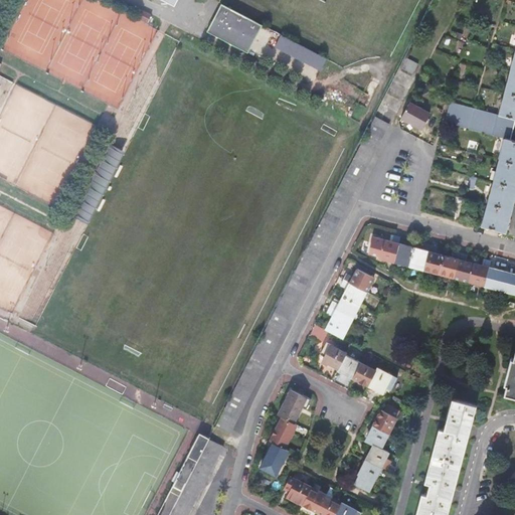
[(248,52),(264,24),(222,3),(207,31),(248,52)]
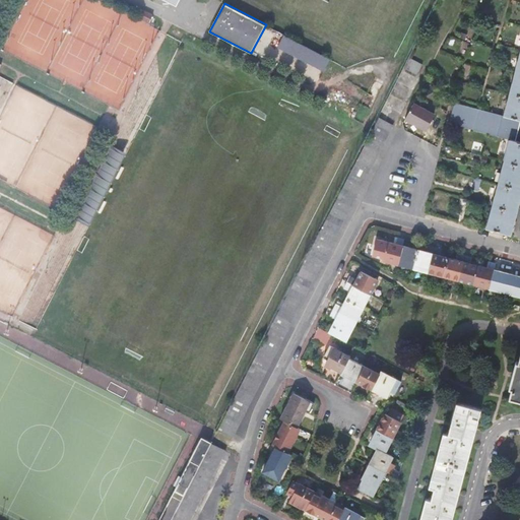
[(139,17),(149,22),(153,15),(143,10),(139,17)]
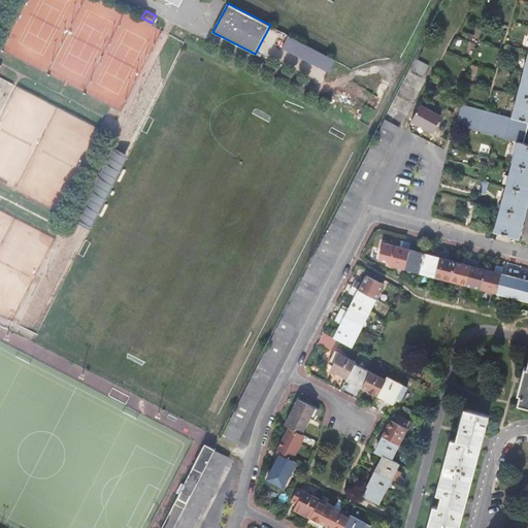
[(295,54),(301,41),(289,35),(283,47),(295,54)]
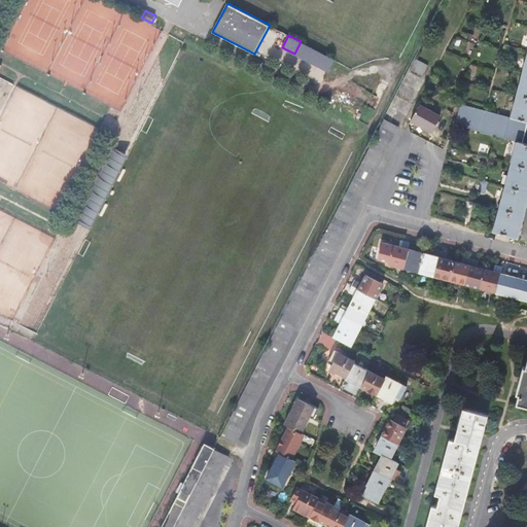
[(335,60),(301,41),(294,54),(328,71),(335,60)]
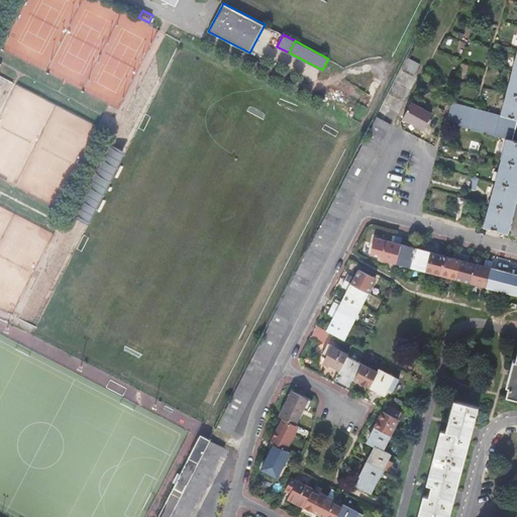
[(407,57),(401,68),(414,74),(420,64),(407,57)]
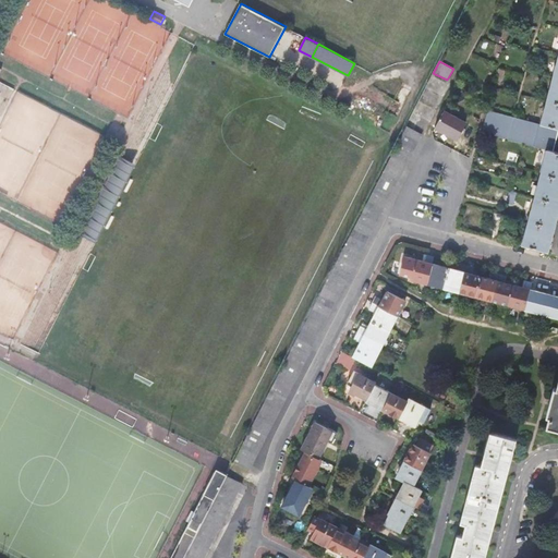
[(549,150),(523,246),(524,246),(547,253),(548,246),(552,247),(553,243),(549,242),(555,223),(557,223),(557,221),(557,218),(556,218),(557,210),(557,140),(557,141),(557,137),(557,62),(542,125),(541,130),(536,147),(549,150)]
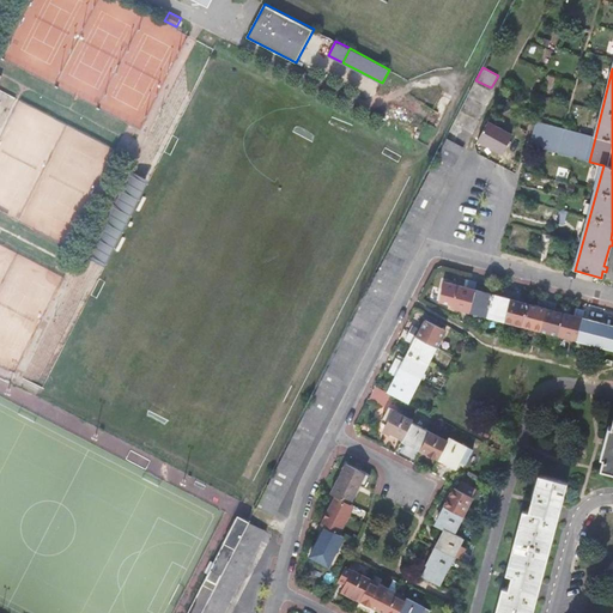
[(511,134),(487,121),(477,140),(502,153),(511,134)]
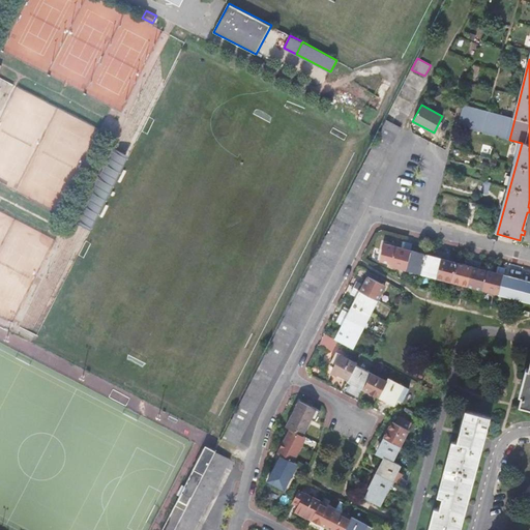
[(513,123),(514,119),(464,106),(459,126),(507,139),(513,123)]
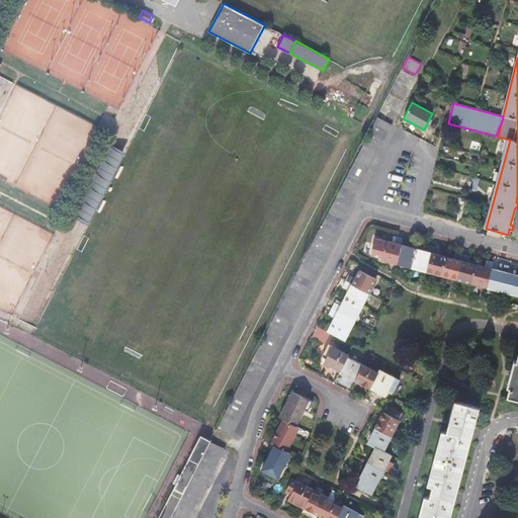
[(377,117),(217,430),(231,438),(393,125),(377,117)]
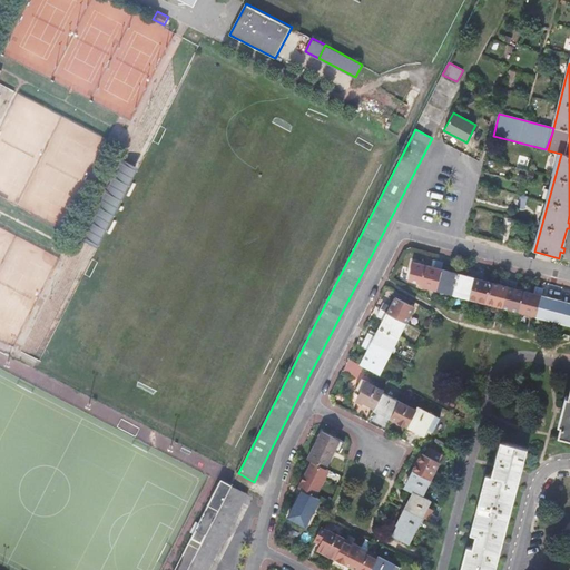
[(117,160),(78,235),(96,244),(134,168),(117,160)]
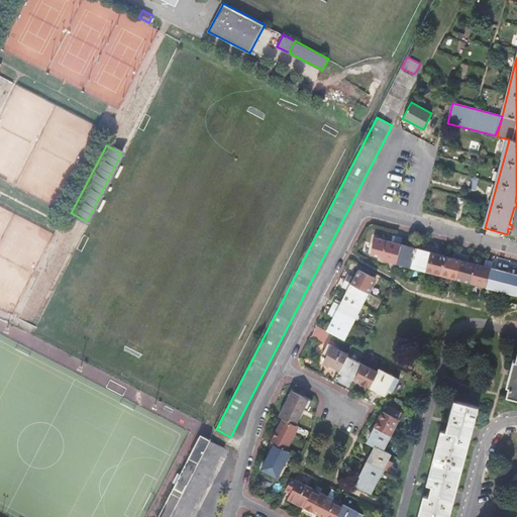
[(396,263),(403,238),(396,236),(394,243),(375,238),(371,253),(381,256),(381,259),(396,263)]
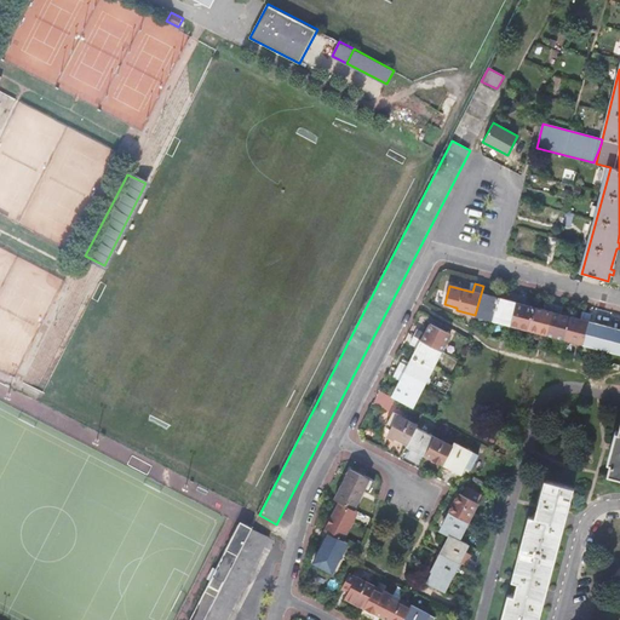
[(493,320),(499,299),(488,296),(491,287),(483,286),(475,315),(493,320)]
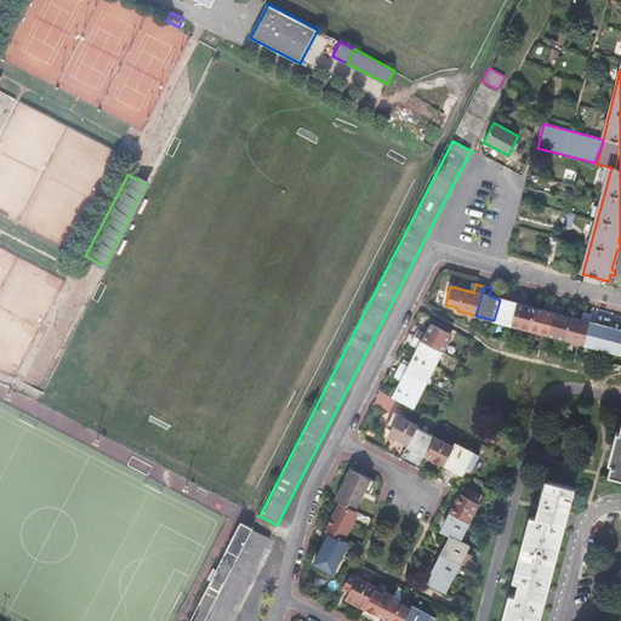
[(512,325),(519,296),(512,294),(510,302),(500,300),(494,320),(512,325)]
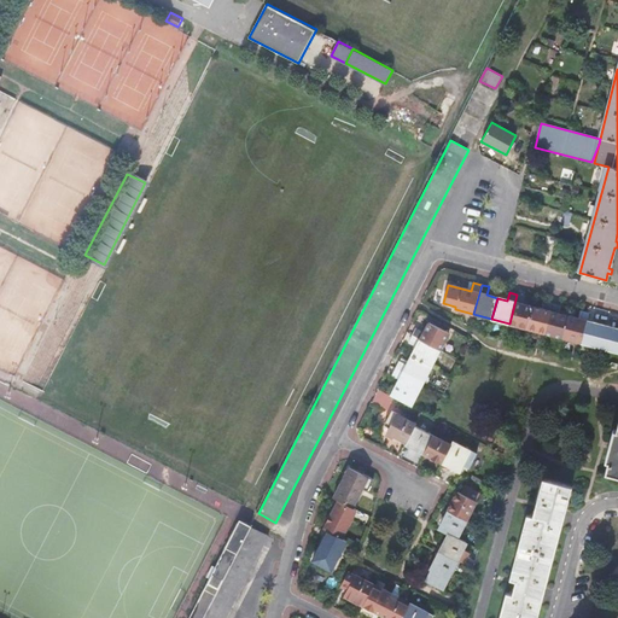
[(528,328),(532,307),(523,304),(525,296),(517,295),(509,324),(528,328)]
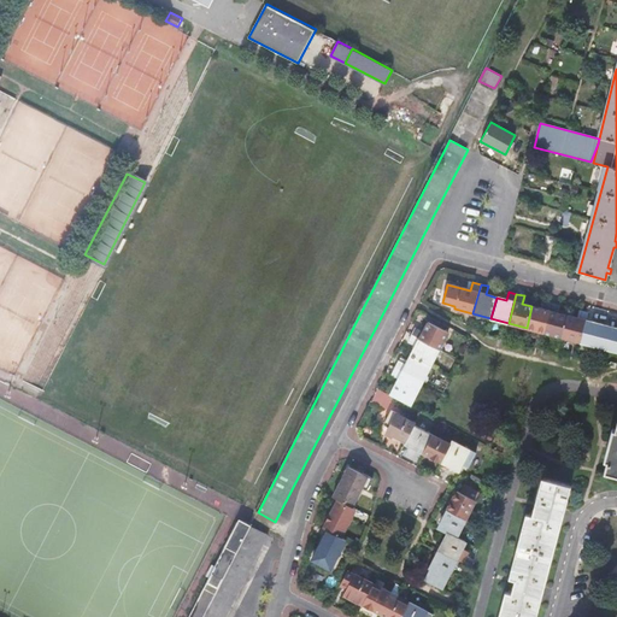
[(544,333),(552,303),(544,301),(542,309),(532,306),(527,328),(544,333)]
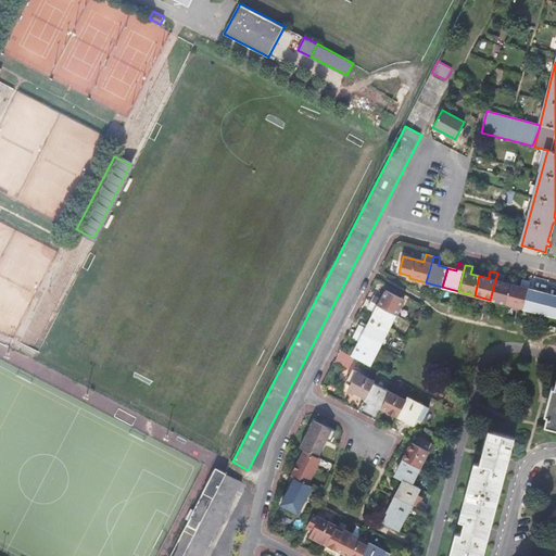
[(506,304),(512,285),(503,282),(505,275),(497,273),(490,300),(506,304)]
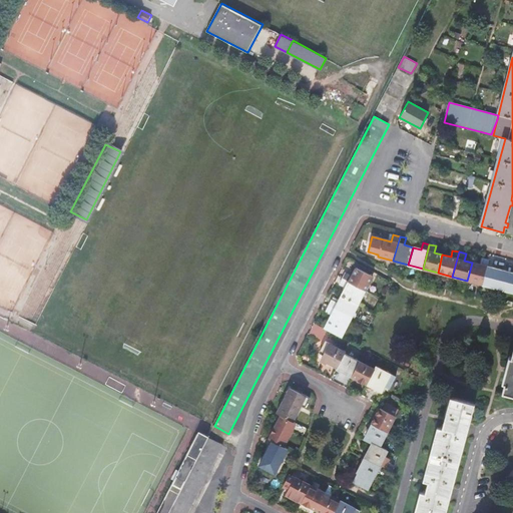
[(482,285),(489,260),(482,259),(480,265),(472,263),(467,281),(482,285)]
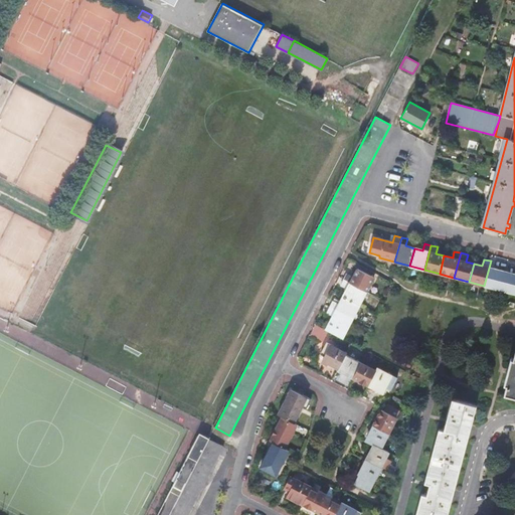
[(497,263),(491,261),(484,286),(499,290),(504,272),(495,269),(497,263)]
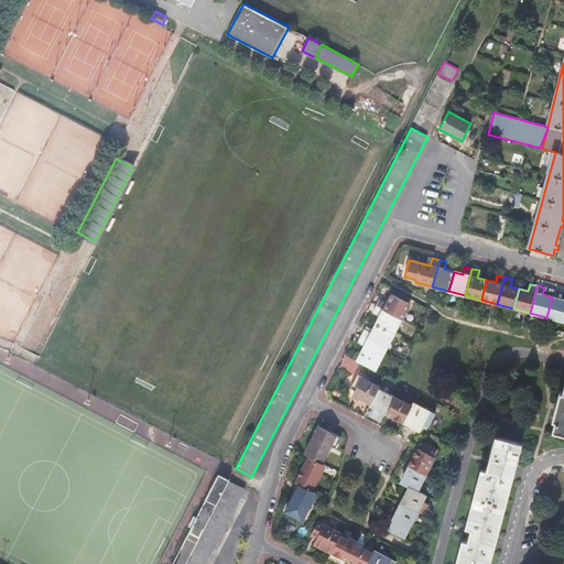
[(380,301),(377,306),(401,320),(410,304),(391,295),(387,304),(380,301)]
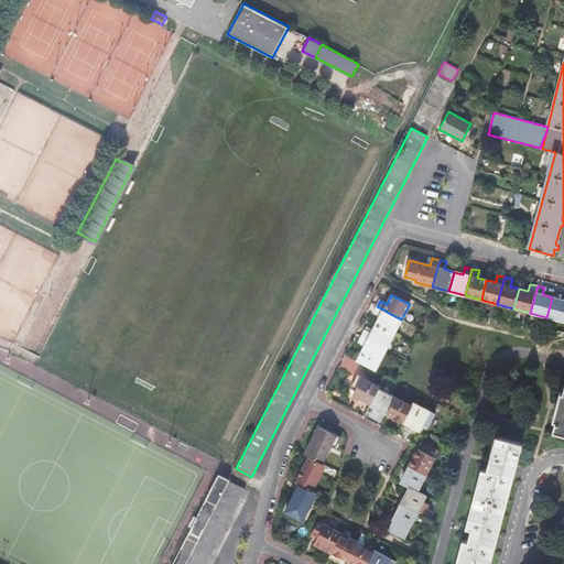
[(401,320),(377,306),(373,314),(380,317),(377,325),(394,334),(399,325),(402,327),(404,322),(401,320)]
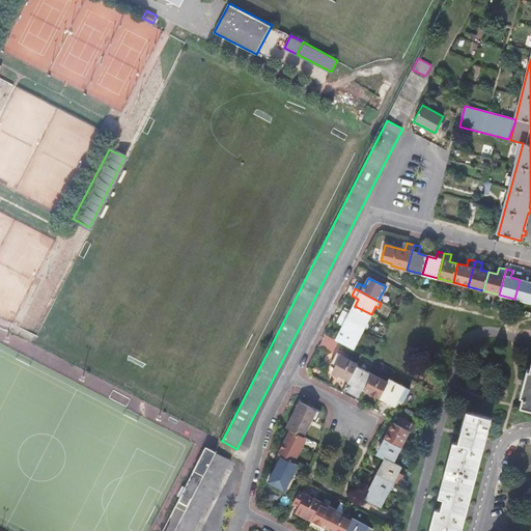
[(371,314),(355,306),(351,313),(344,310),(341,316),(364,329),(371,314)]
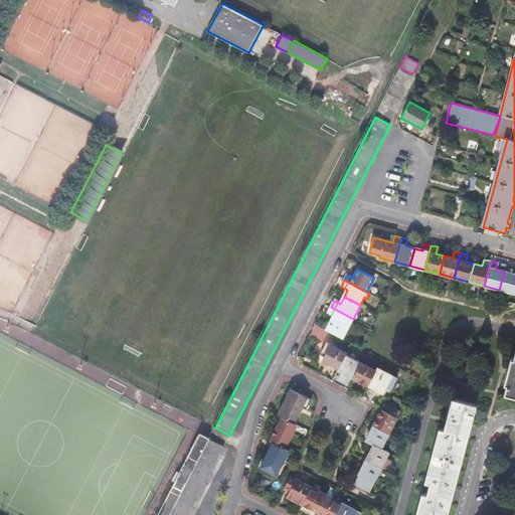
[(353,319),(331,307),(327,314),(333,317),(330,324),(330,325),(327,330),(343,338),(346,333),(353,319)]
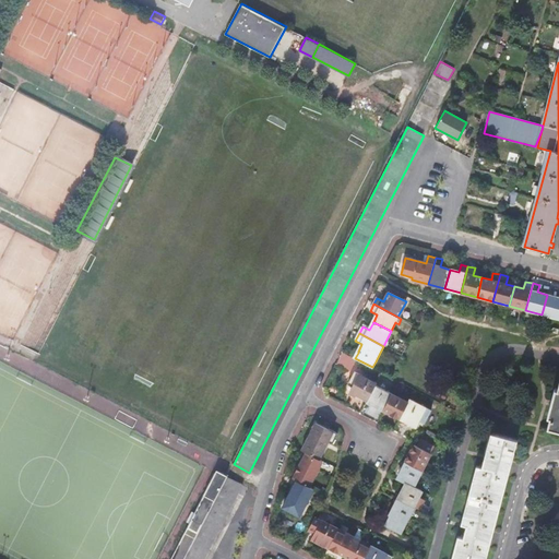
[(351,393),(368,402),(377,385),(378,383),(360,375),(355,371),(348,384),(354,388),(351,393)]
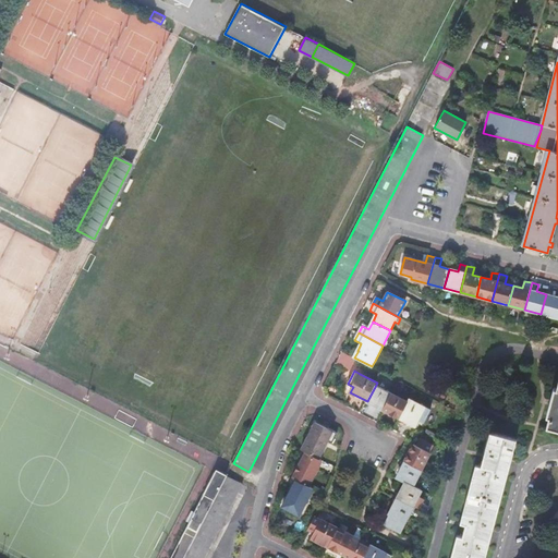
[(376,385),(367,401),(384,410),(391,393),(376,385)]
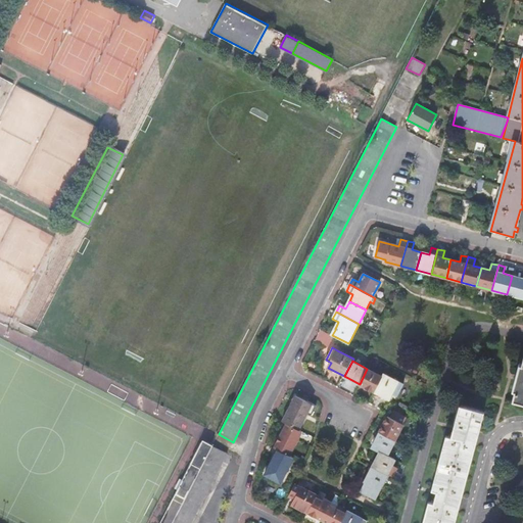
[(519,369),(513,394),(515,395),(513,405),(522,407),(522,364),(522,370),(519,369)]
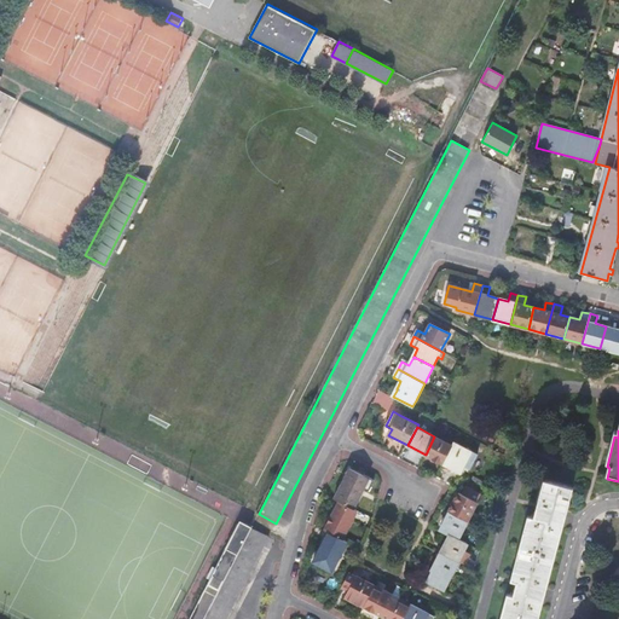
[(434,437),(426,455),(443,463),(452,446),(434,437)]
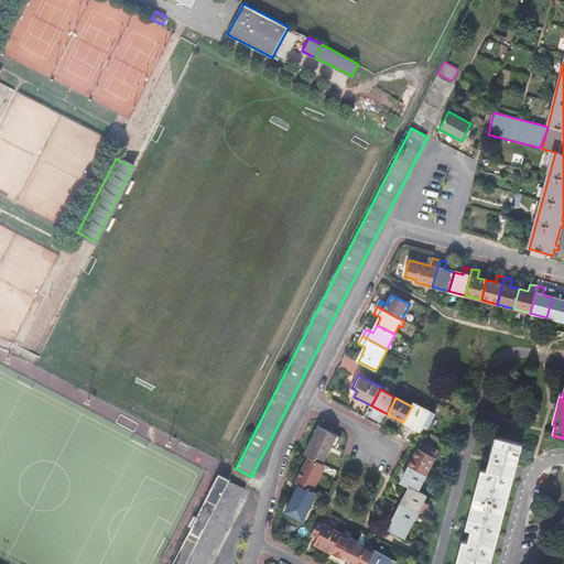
[(412,407),(403,422),(421,431),(424,425),(429,427),(435,414),(413,403),(412,407)]
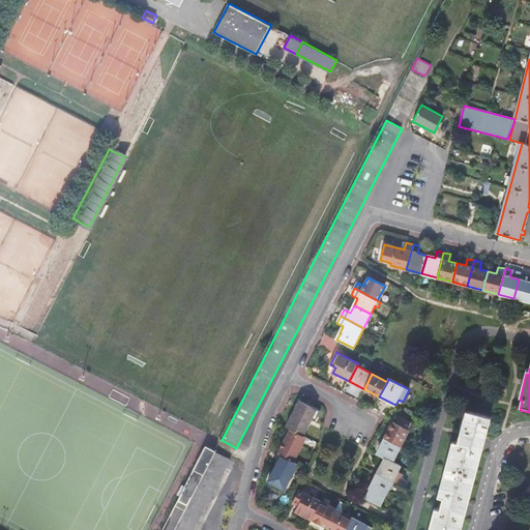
[(300,402),(287,428),(291,430),(302,436),(312,418),(308,416),(313,408),(300,402)]
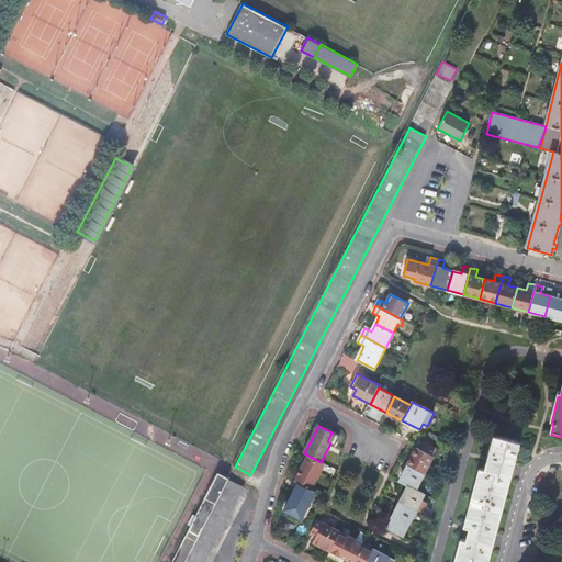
[(483,561),(516,441),(490,435),(481,469),(475,467),(460,525),(465,526),(462,539),(457,537),(450,561),(483,561)]
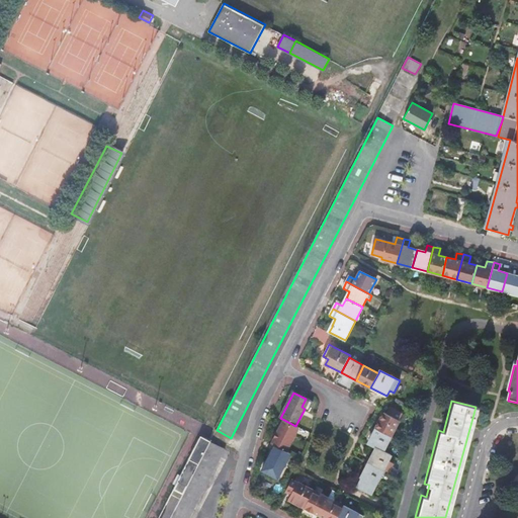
[(376,427),(391,435),(399,420),(402,414),(391,407),(386,414),(384,412),(376,427)]
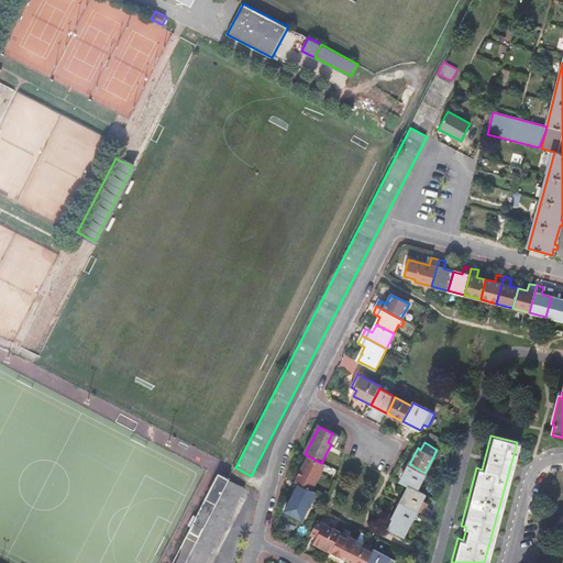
[(309,456),(295,482),(299,484),(312,492),(322,473),(317,471),(321,463),(309,456)]
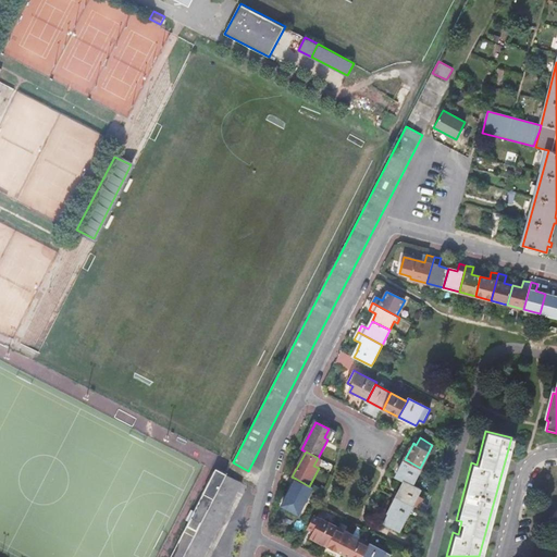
[(412,484),(420,468),(405,459),(396,477),(405,481),(412,484)]
